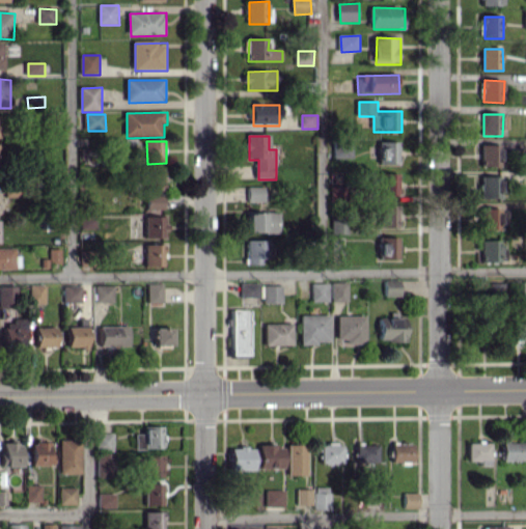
[(402,165),(402,143),(382,143),(382,165),(402,165)]
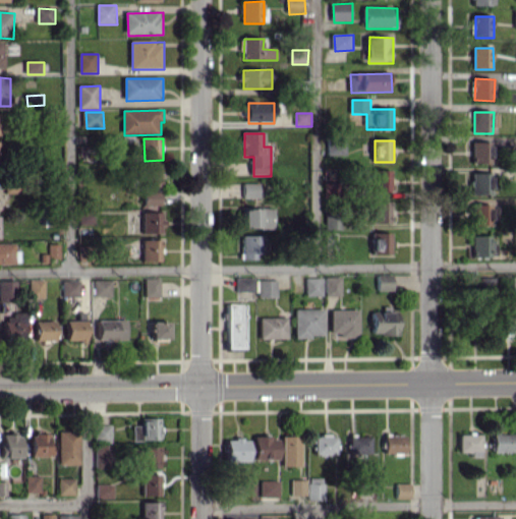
[(348,156),(348,141),(330,142),(330,157),(348,156)]
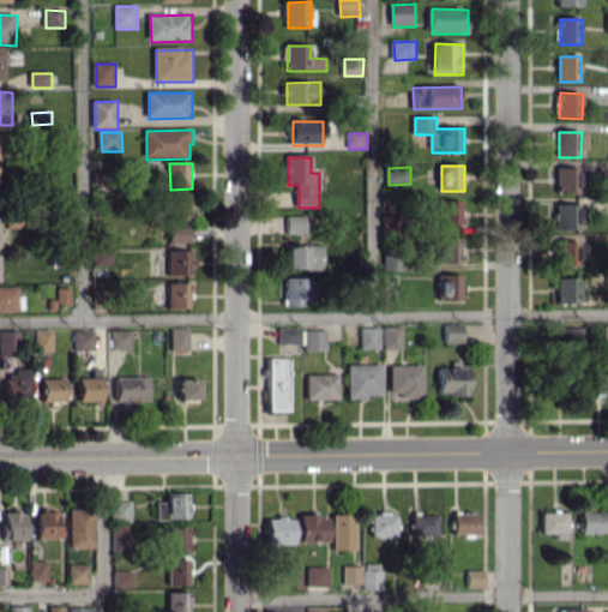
[(559,195),(582,195),(581,168),(559,168),(559,195)]
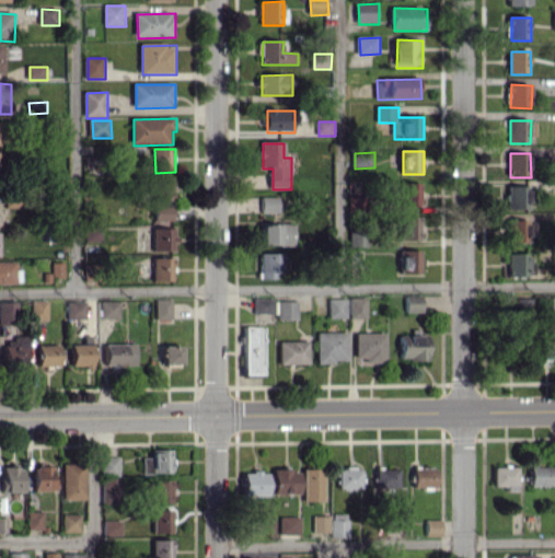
[(176,222),(175,178),(159,179),(160,222),(176,222)]
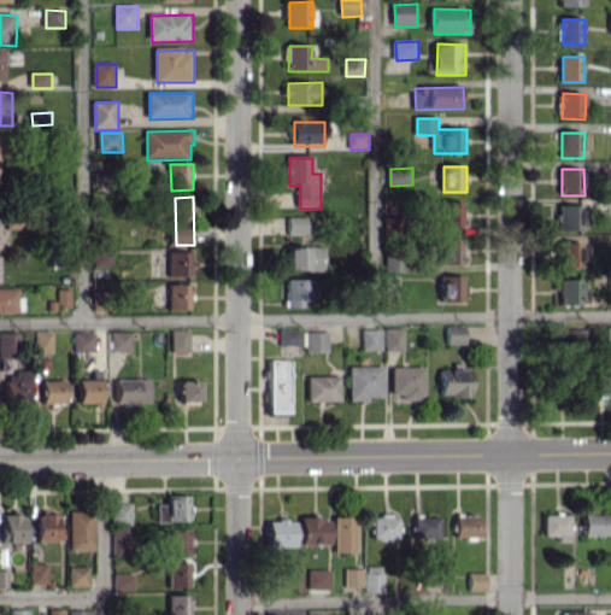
[(445,229),(466,228),(465,203),(445,204),(445,229)]
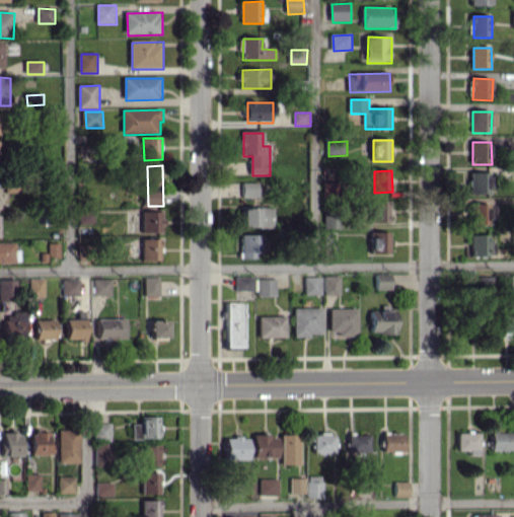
[(491,173),(472,174),(472,196),(491,196),(491,173)]
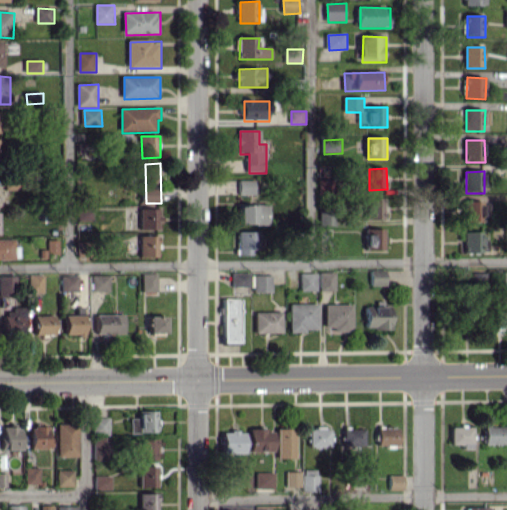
[(260,196),(260,182),(242,181),(241,195),(260,196)]
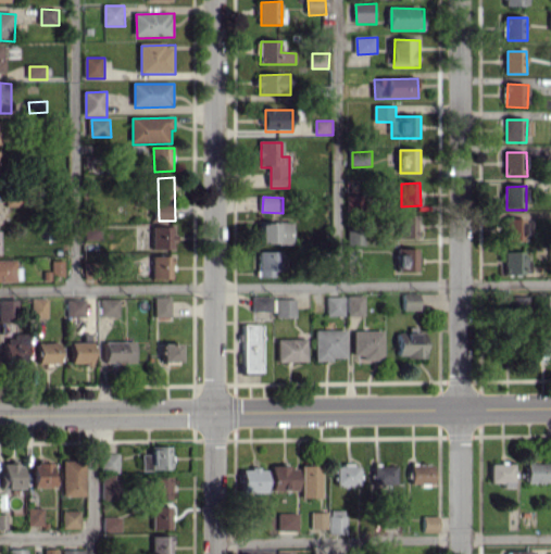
[(400,239),(420,239),(421,217),(400,216),(400,239)]
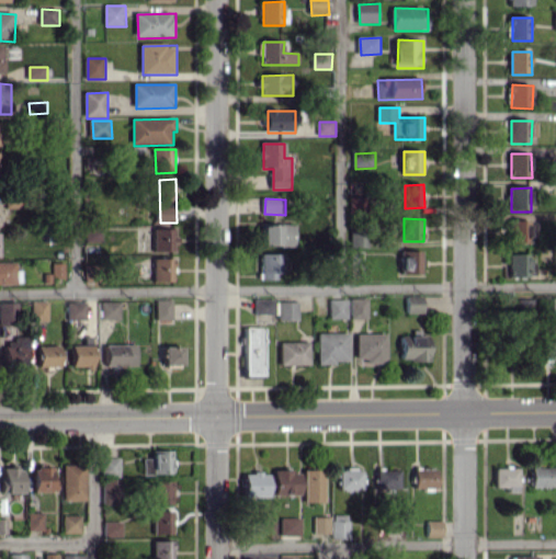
[(531,244),(532,221),(512,221),(511,244),(531,244)]
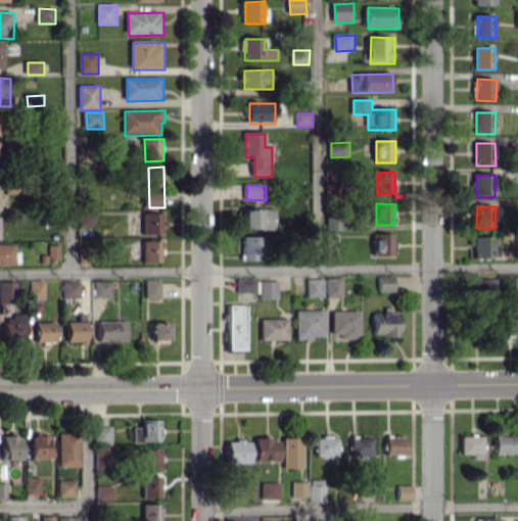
[(246,231),(277,231),(277,210),(246,210),(246,231)]
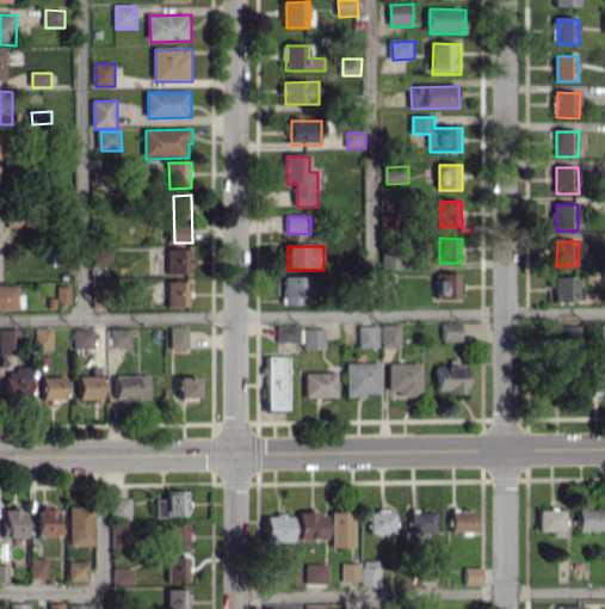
[(171,275),(195,275),(195,250),(170,251),(171,275)]
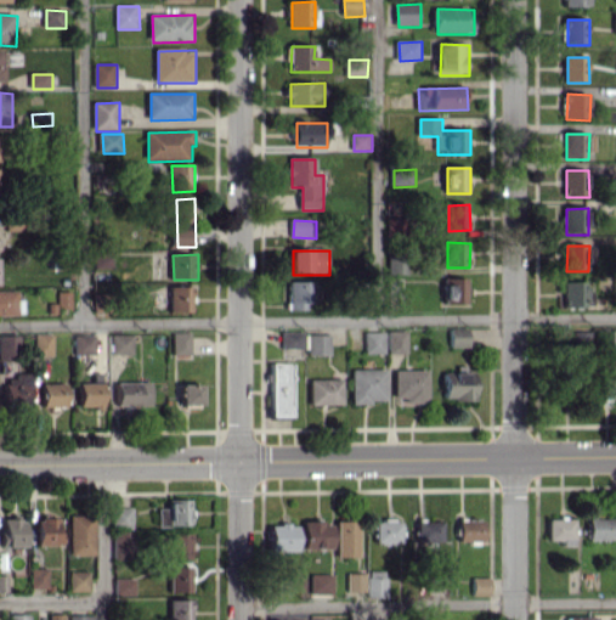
[(391,275),(411,275),(411,254),(391,254),(391,275)]
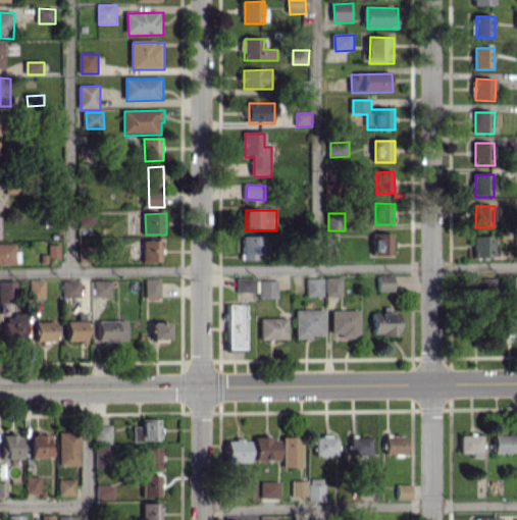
[(395,256),(395,235),(375,235),(376,256),(395,256)]
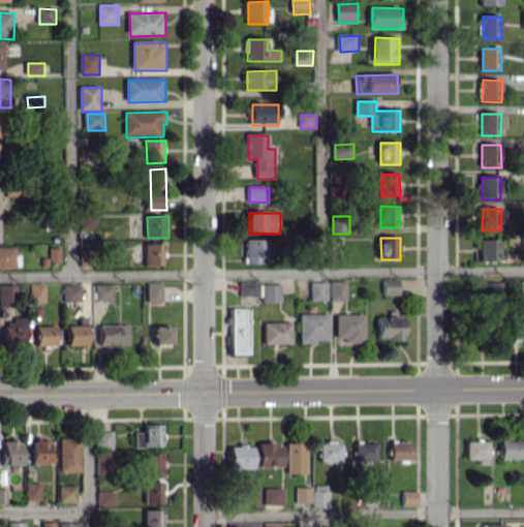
[(269,264),(270,241),(248,240),(248,262),(269,264)]
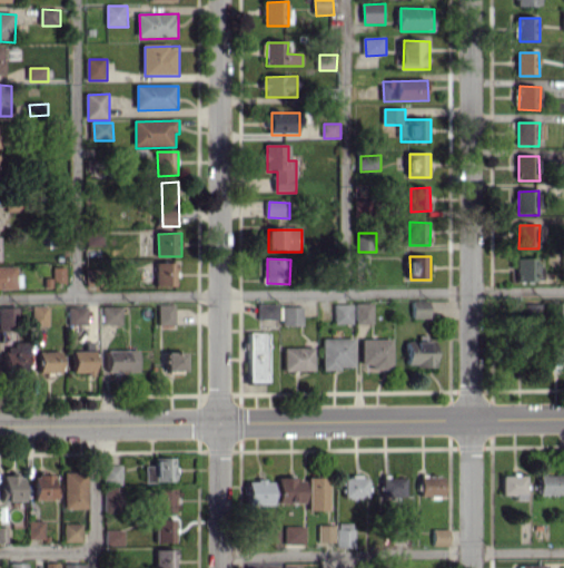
[(520,260),(518,283),(538,283),(540,260),(520,260)]
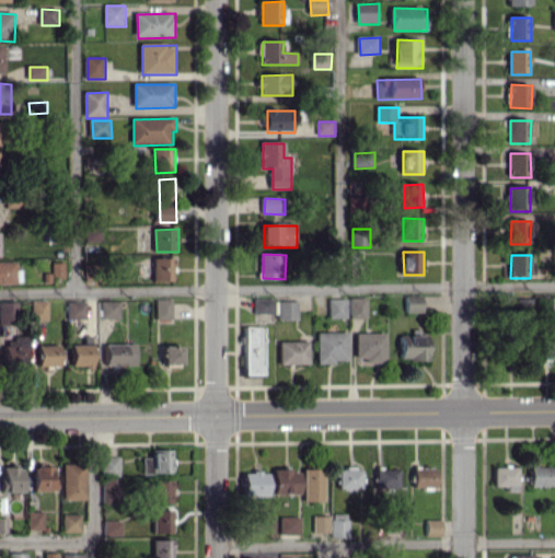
[(176,259),(157,259),(155,282),(175,282),(176,259)]
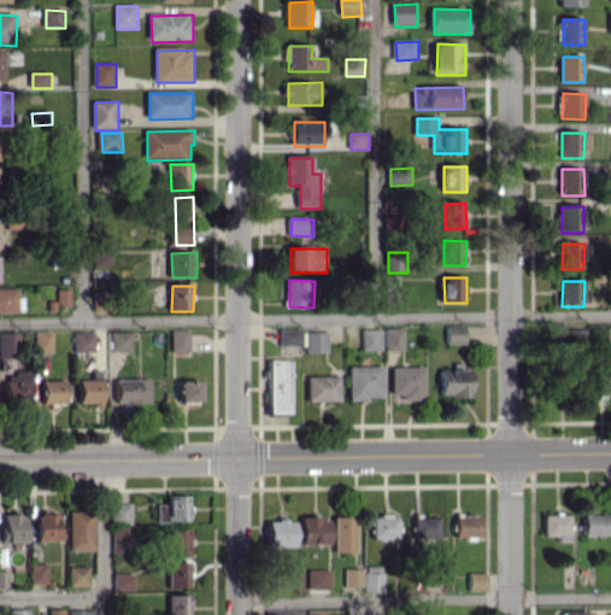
[(0,290),(0,314),(21,315),(19,290),(0,290)]
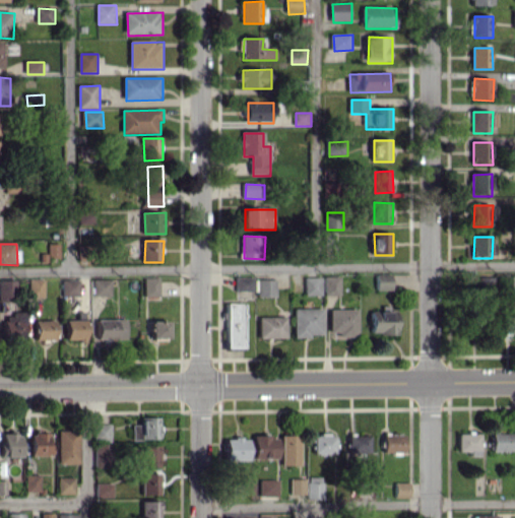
[(379,292),(395,290),(394,275),(379,275),(379,292)]
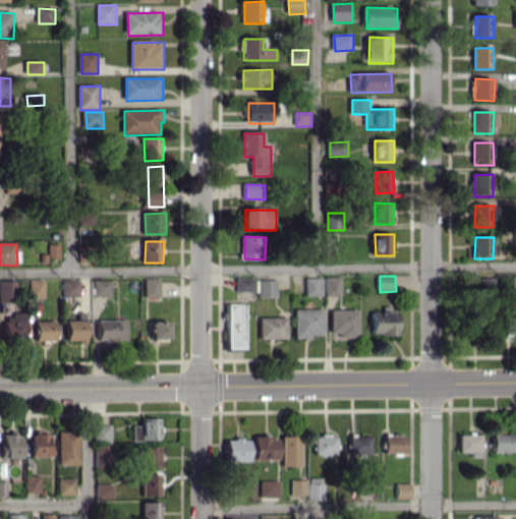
[(344,297),(343,278),(328,279),(328,297),(344,297)]
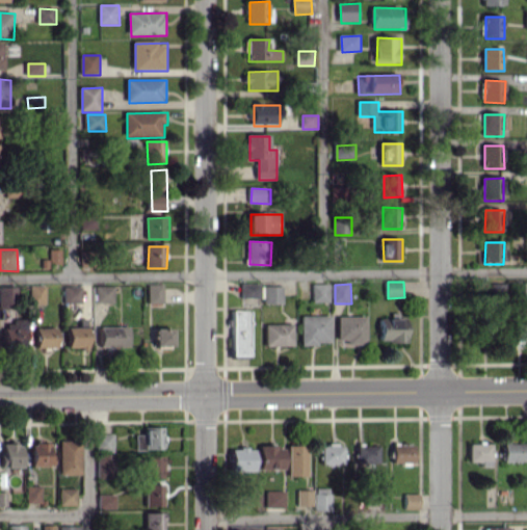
[(166,305),(165,285),(150,286),(151,305),(166,305)]
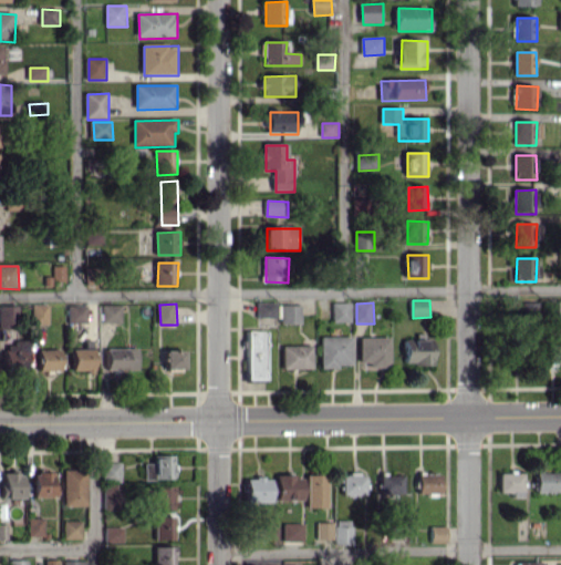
[(259,304),(260,319),(280,319),(280,304),(259,304)]
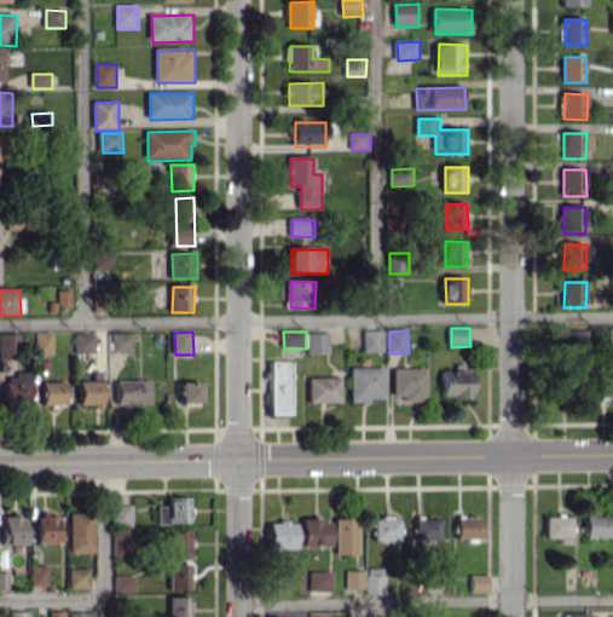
[(387,332),(366,332),(366,353),(387,353),(387,332)]
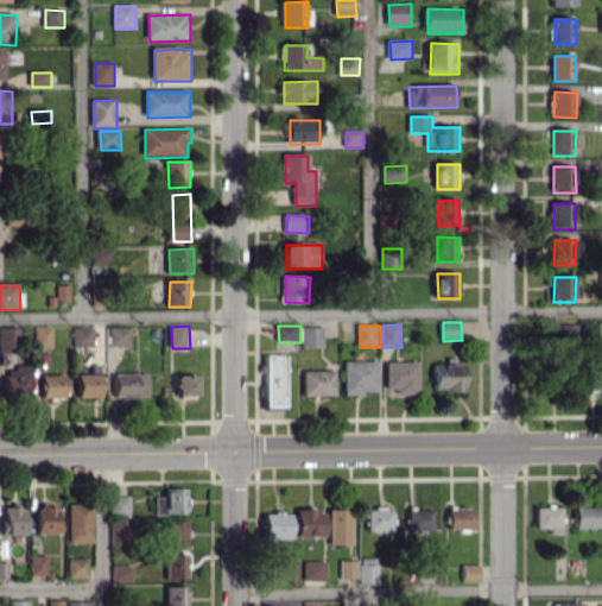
[(56,348),(56,328),(37,328),(38,349),(56,348)]
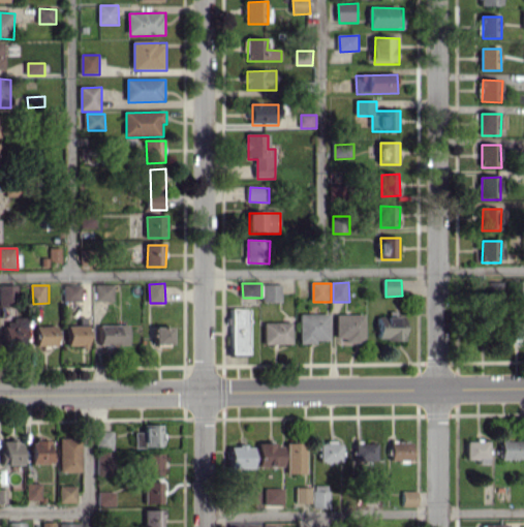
[(284,303),(283,285),(265,286),(265,303),(284,303)]
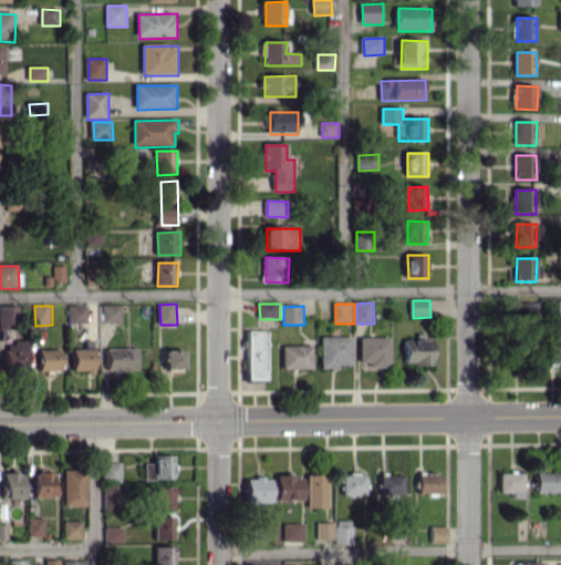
[(1,307),(1,321),(23,322),(23,307),(1,307)]
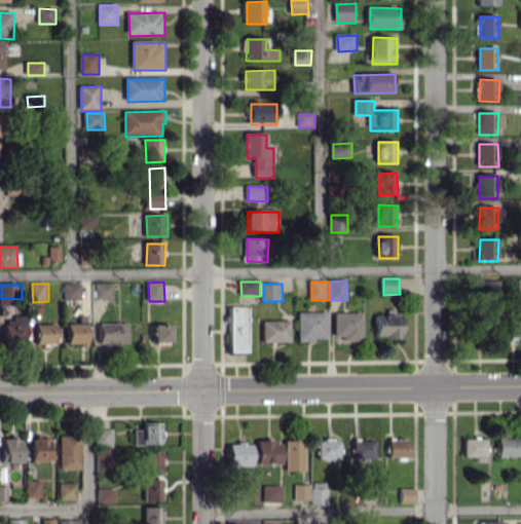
[(83,285),(66,285),(66,301),(83,301),(83,285)]
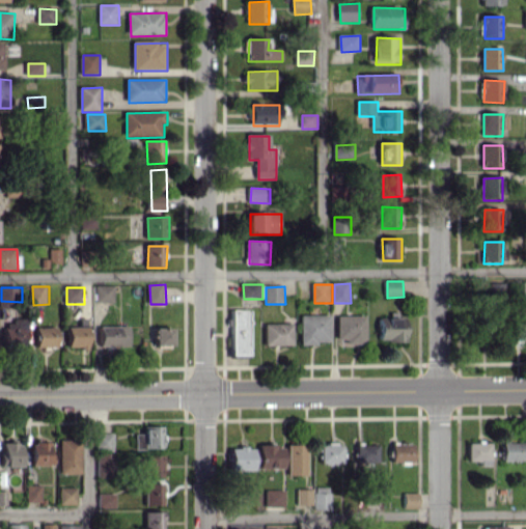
[(116,303),(116,287),(98,287),(98,303),(116,303)]
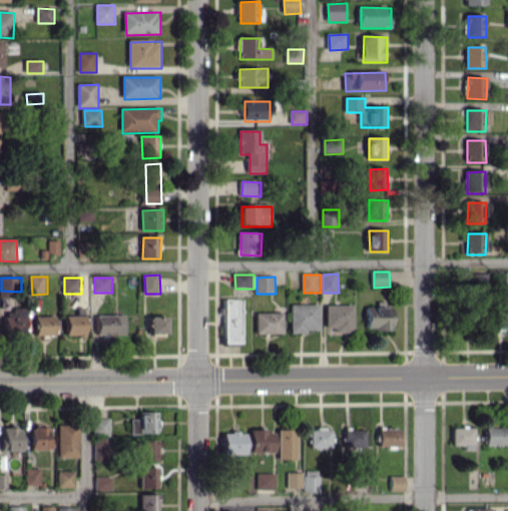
[(226,346),(242,346),(242,301),(226,302),(226,346)]
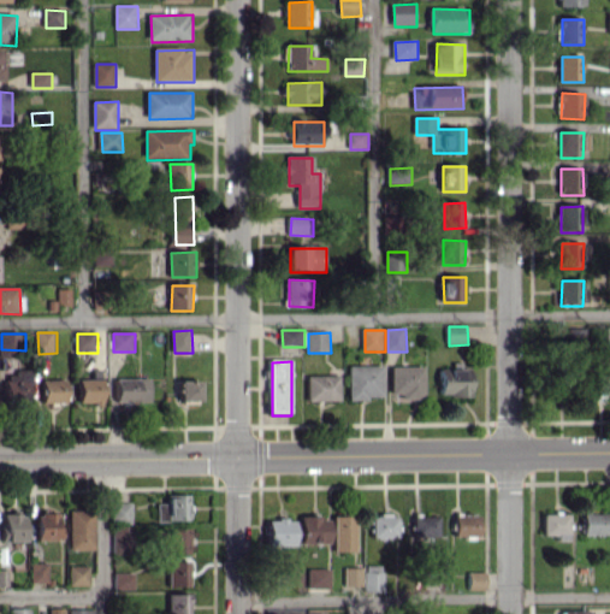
[(385,367),(350,367),(351,400),(385,400),(385,367)]
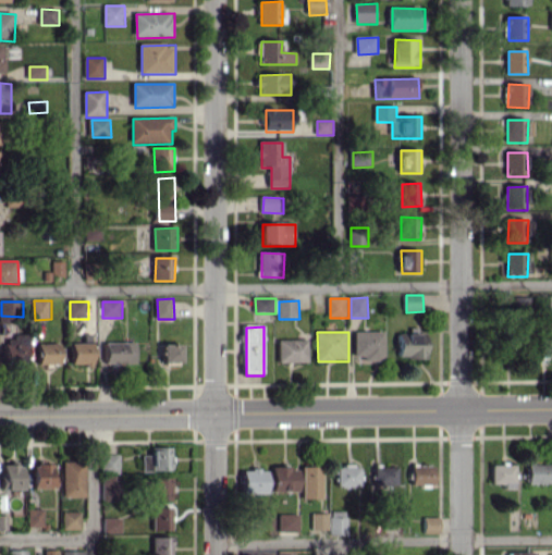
[(385,332),(356,333),(356,361),(387,361),(385,332)]
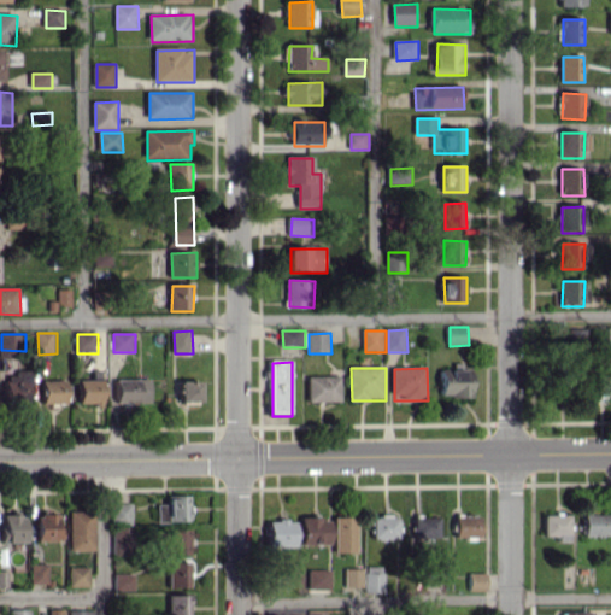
[(475,398),(474,368),(456,368),(456,372),(444,372),(444,399),(475,398)]
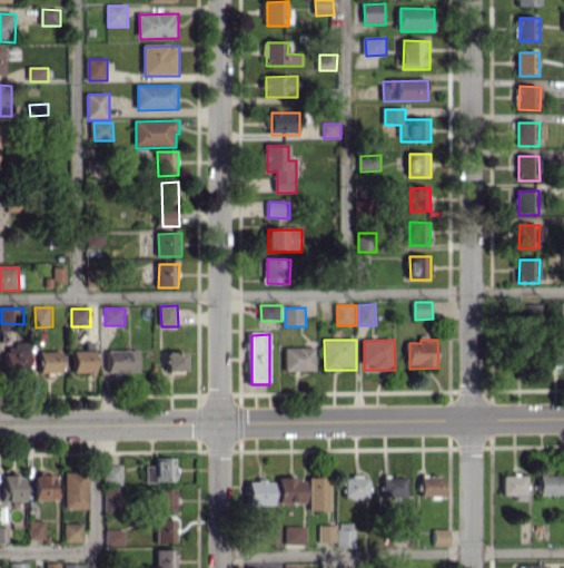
[(30,343),(17,343),(17,350),(5,350),(5,372),(30,373),(30,343)]
